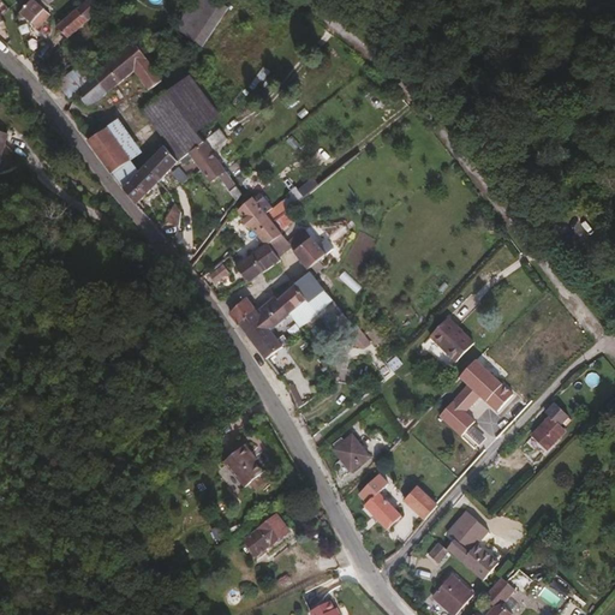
[(43,9),(49,0),(30,0),(31,0),(21,13),(31,23),(35,18),(41,23),(49,13),(43,9)]
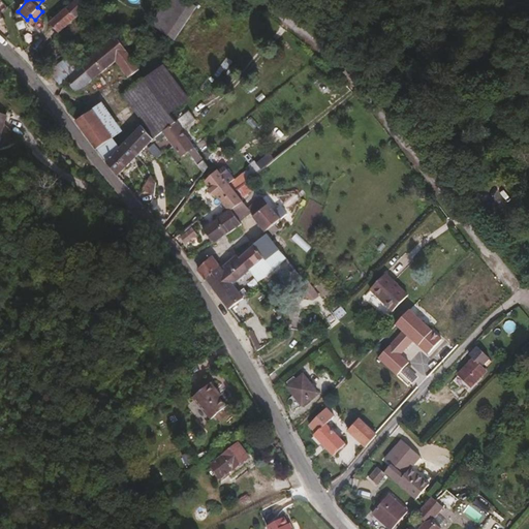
[(57,32),(86,8),(95,11),(97,7),(82,1),(78,0),(72,0),(49,23),(57,32)]
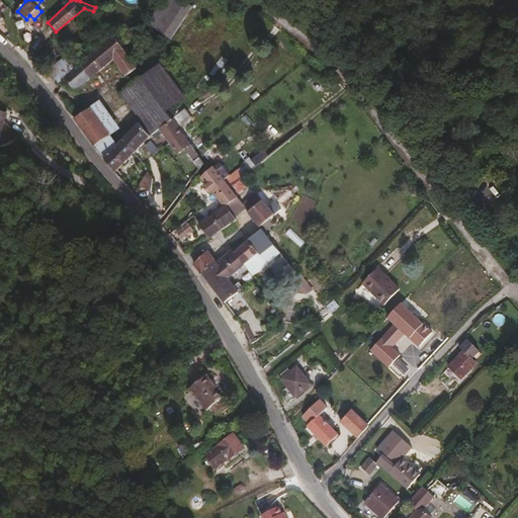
[(157,29),(175,0),(162,0),(147,22),(157,29)]
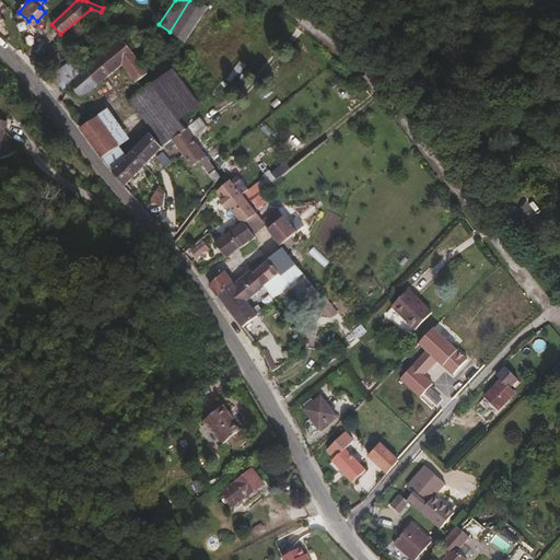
[(172,34),(193,0),(189,0),(170,32),(172,34)]
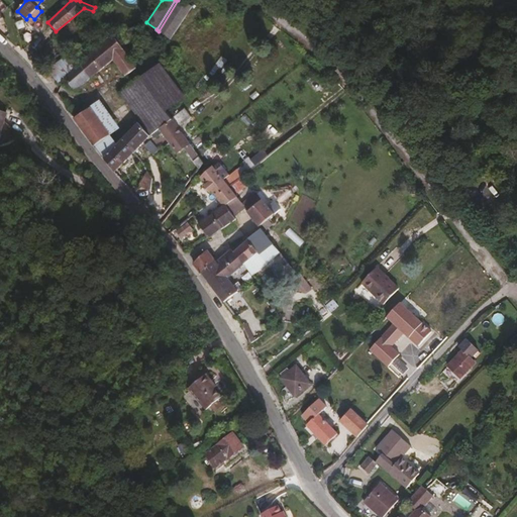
[(169,39),(196,0),(178,0),(159,31),(169,39)]
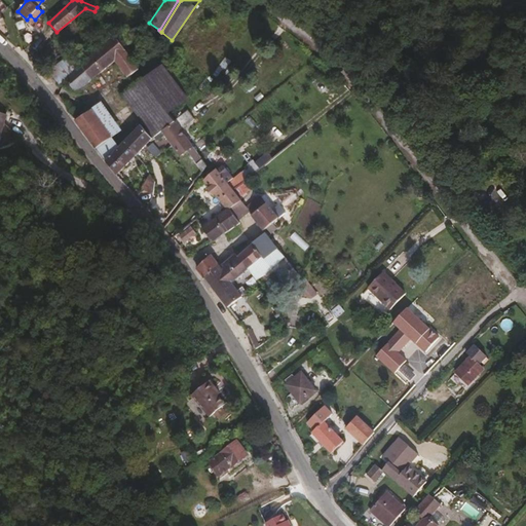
[(114,60),(125,50),(114,36),(94,53),(74,70),(66,76),(75,91),(114,60)]
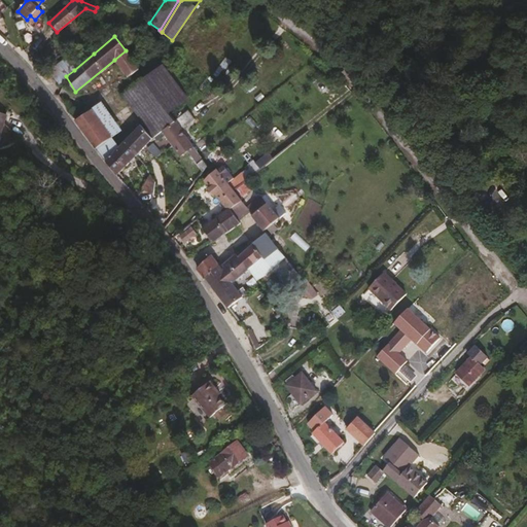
[(138,69),(126,50),(114,60),(127,77),(138,69)]
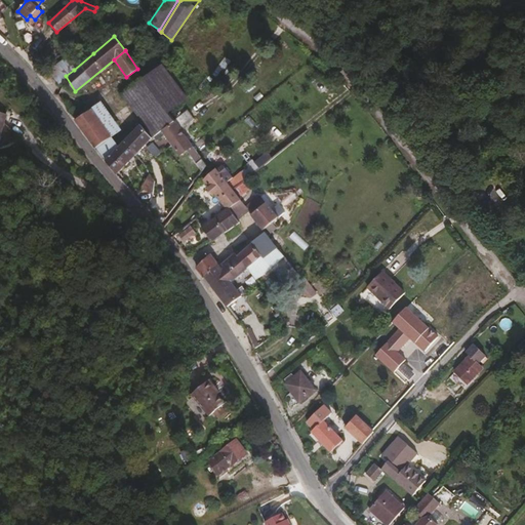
[(50,72),(67,61),(64,57),(49,71),(50,72)]
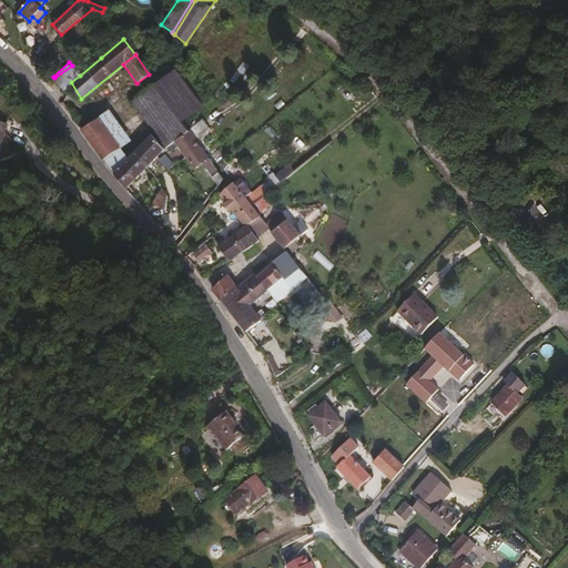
[(229,77),(239,89),(255,78),(246,64),(229,77)]
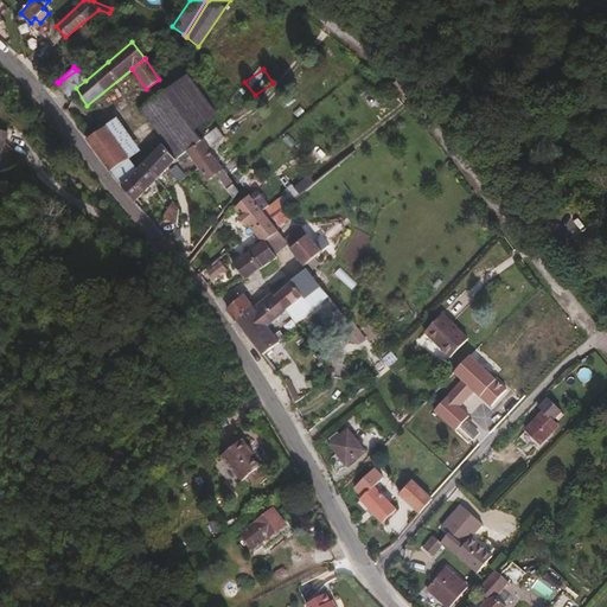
[(85,81),(77,70),(58,83),(69,95),(76,88),(85,81)]
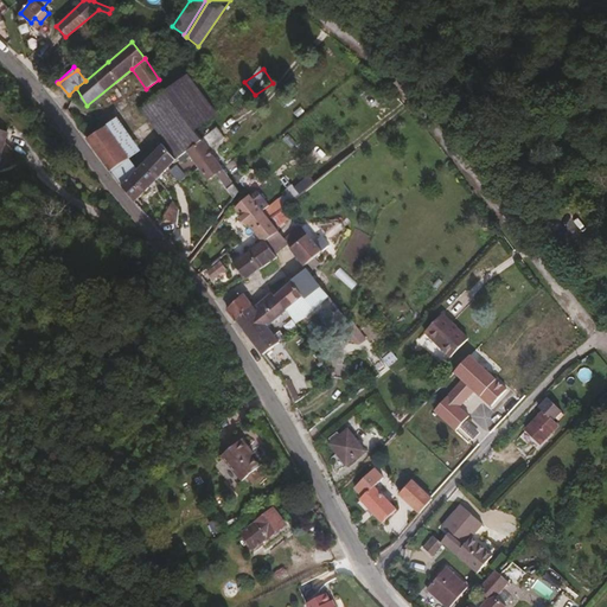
[(185,112),(200,91),(187,74),(168,88),(185,112)]
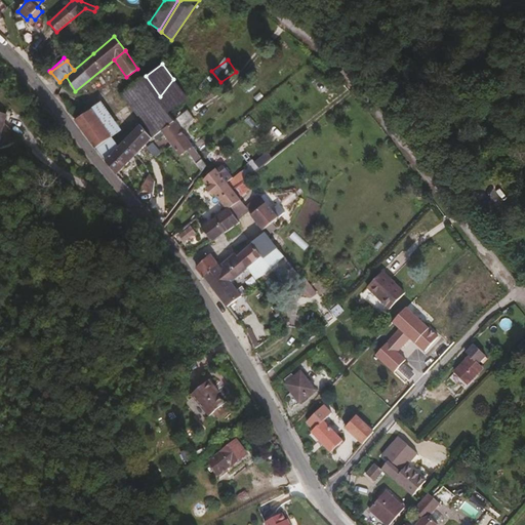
[(160,96),(146,76),(144,77),(168,112),(170,110),(169,109),(160,96)]
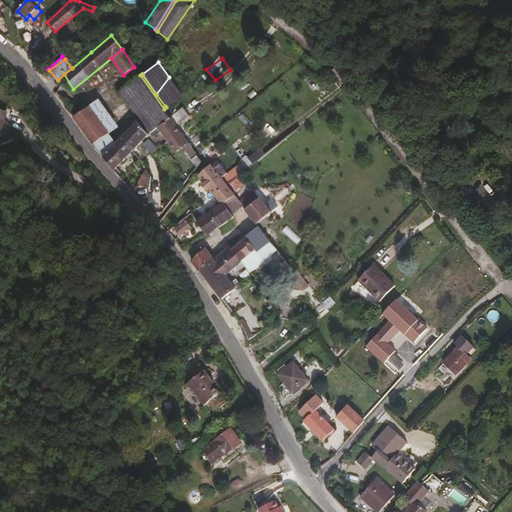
[(164,109),(140,75),(118,91),(148,133),(158,127),(171,118),(164,109)]
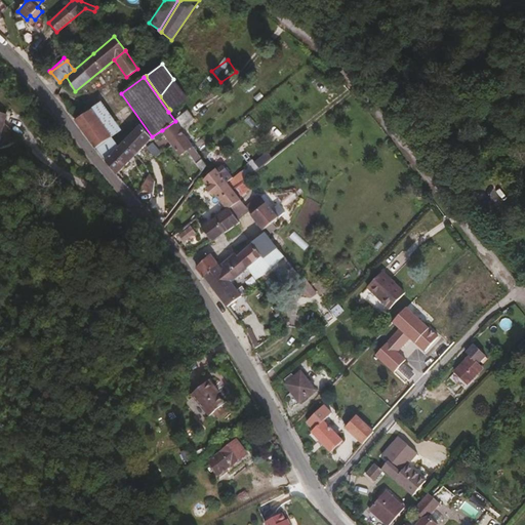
[(183,92),(173,79),(160,96),(169,109),(183,92)]
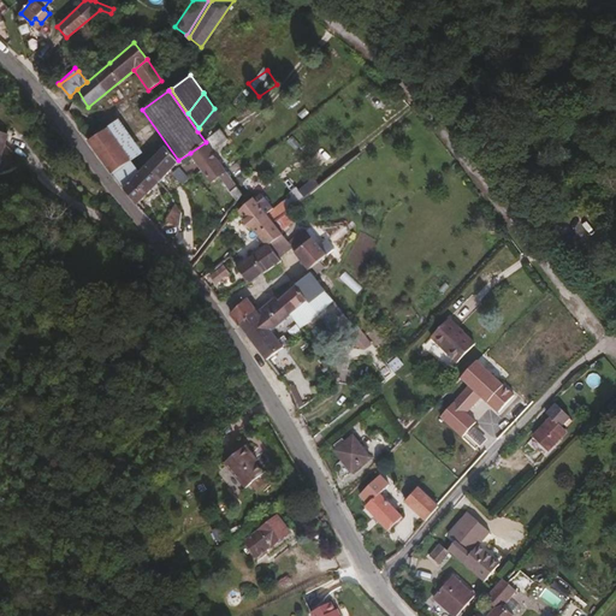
[(200,129),(220,116),(214,108),(199,128),(200,129)]
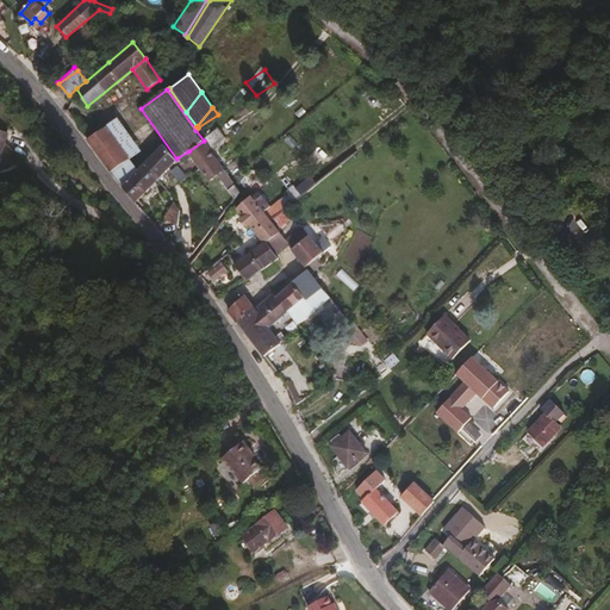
[(94,134),(87,124),(80,130),(87,139),(94,134)]
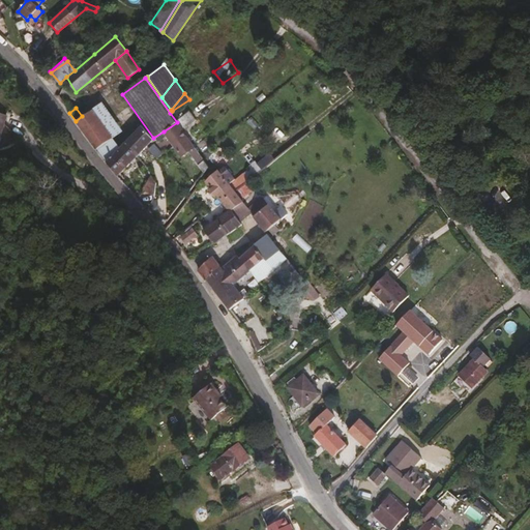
[(111,137),(91,110),(82,116),(76,121),(95,149),(111,137)]
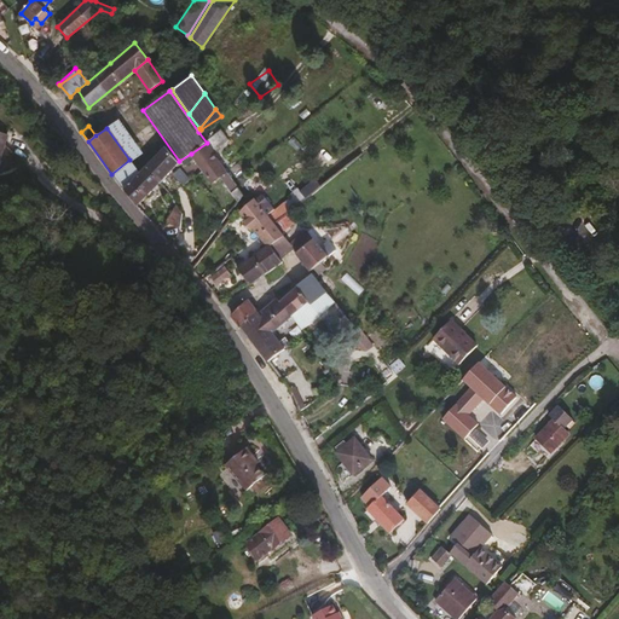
[(225,142),(220,133),(209,142),(214,149),(225,142)]
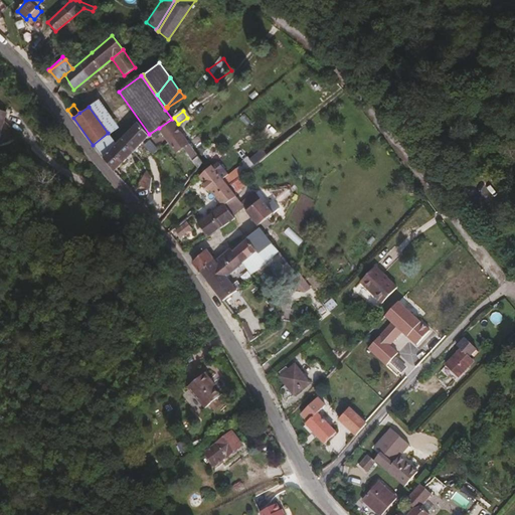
[(176,125),(172,119),(159,128),(176,152),(184,146),(198,166),(202,161),(176,125)]
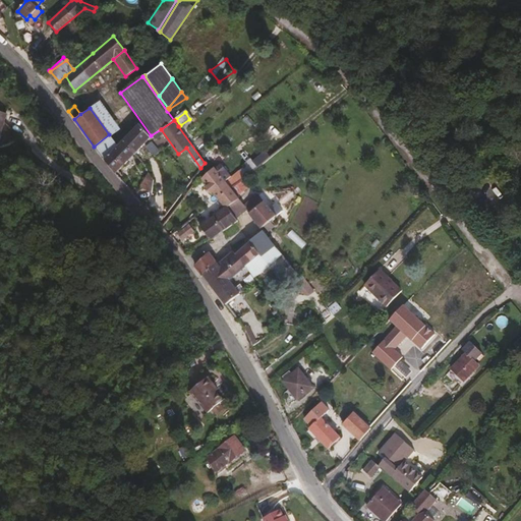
[(132,154),(150,136),(139,125),(121,142),(132,154)]
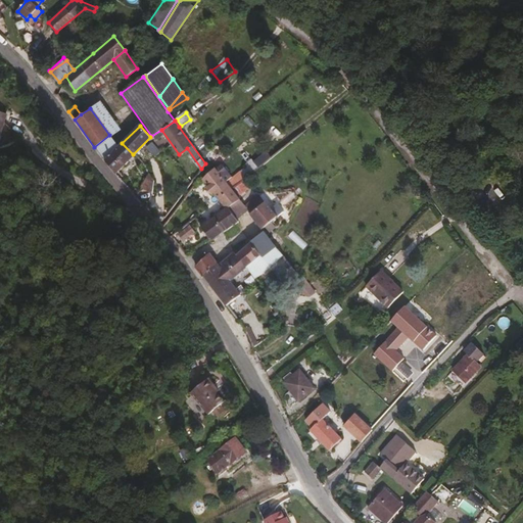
[(117,147),(109,135),(94,147),(104,160),(117,147)]
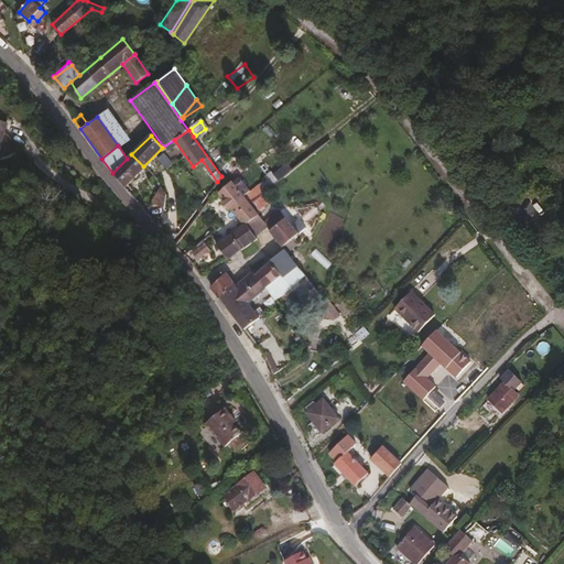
[(123,186),(143,166),(131,154),(127,159),(112,173),(123,186)]
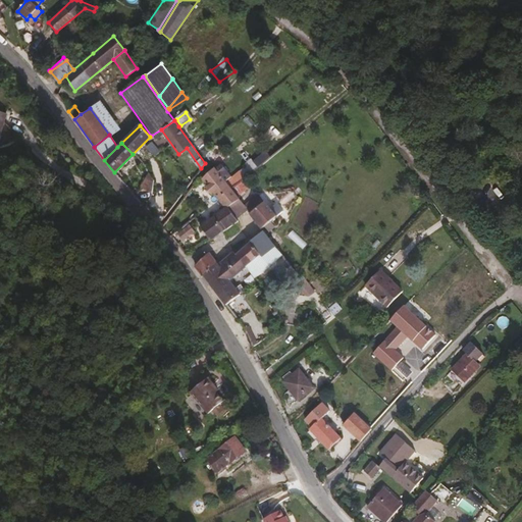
[(228,186),(214,167),(202,178),(208,186),(205,188),(209,193),(211,191),(217,198),(230,189),(228,186)]
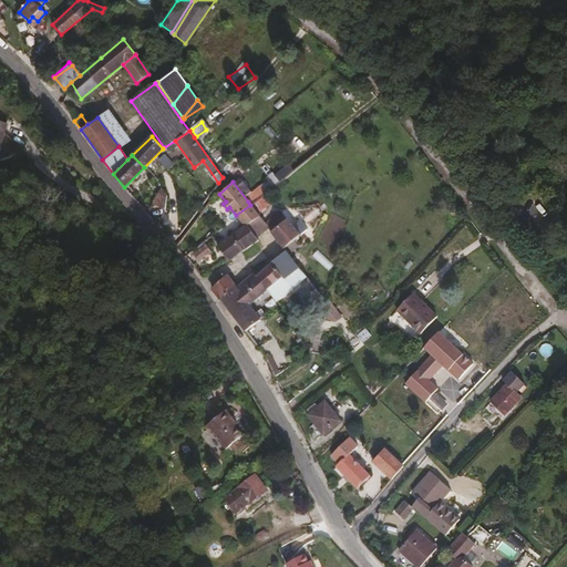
[(164,212),(166,196),(162,189),(153,204),(164,212)]
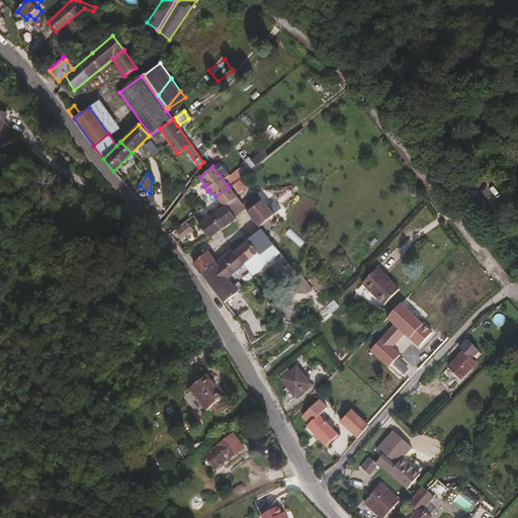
[(229,187),(237,181),(234,177),(227,184),(229,187)]
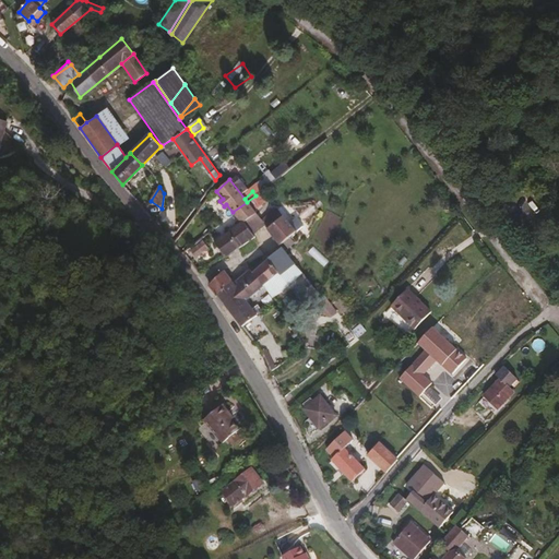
[(256,213),(247,202),(233,212),(241,222),(242,224),(256,213)]
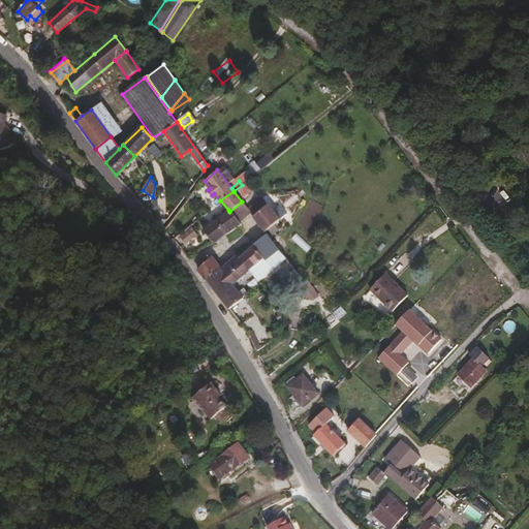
[(252,215),(268,204),(261,195),(246,208),(250,213),(252,215)]
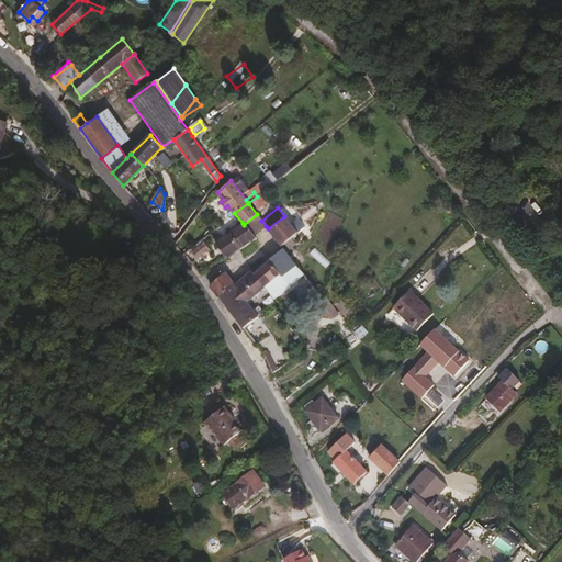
[(253,236),(266,226),(261,221),(257,214),(244,225),(253,236)]
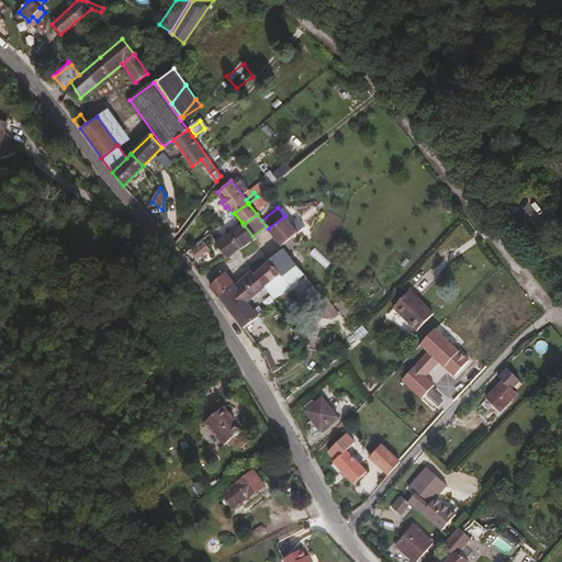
[(298,232),(284,216),(268,228),(281,245),(284,243),(291,237),(298,232)]
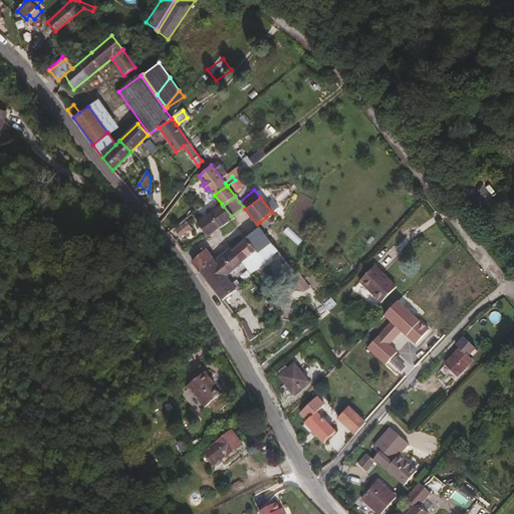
[(233,218),(231,216),(223,206),(222,204),(197,223),(206,236),(218,228),(233,218)]
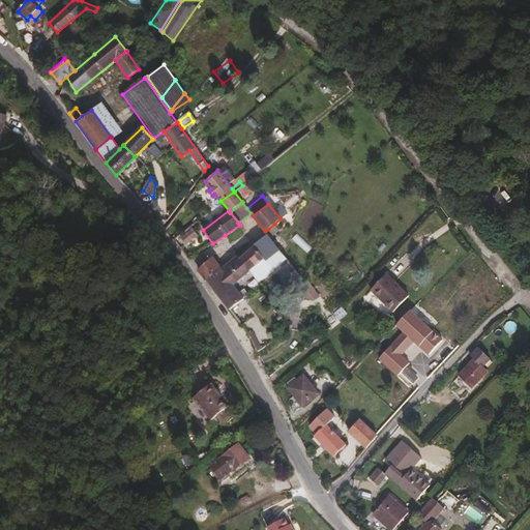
[(142,232),(133,222),(120,233),(129,242),(142,232)]
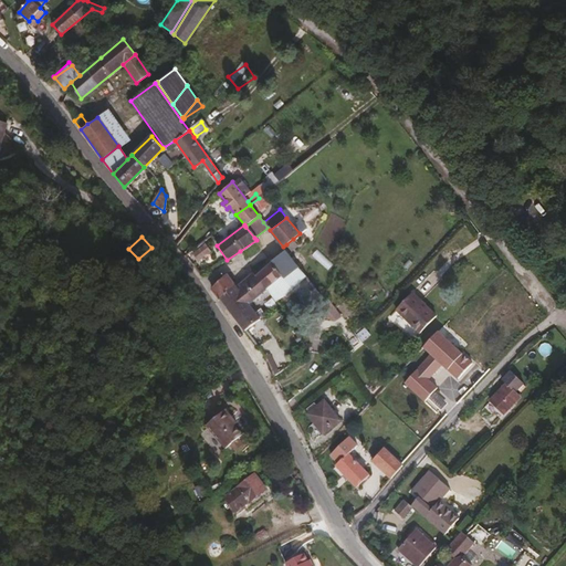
[(296,244),(293,239),(286,244),(290,250),(296,244)]
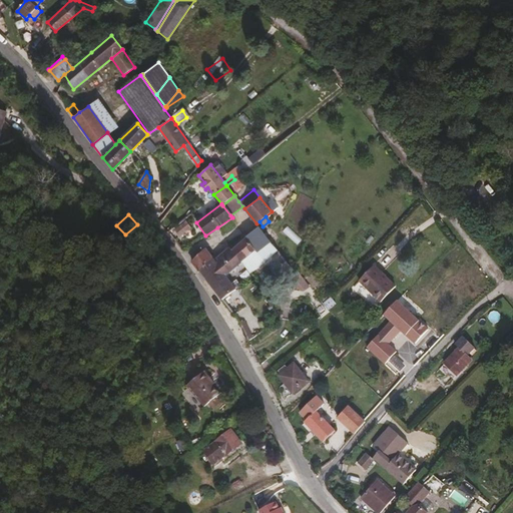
[(188,226),(182,219),(173,227),(178,234),(188,226)]
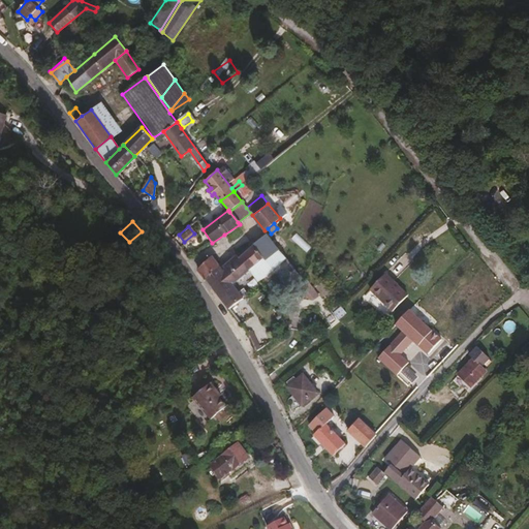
[(305,280),(277,246),(267,232),(240,257),(250,270),(251,270),(259,283),(277,267),(284,276),(288,272),(301,286),(306,281),(305,280)]
